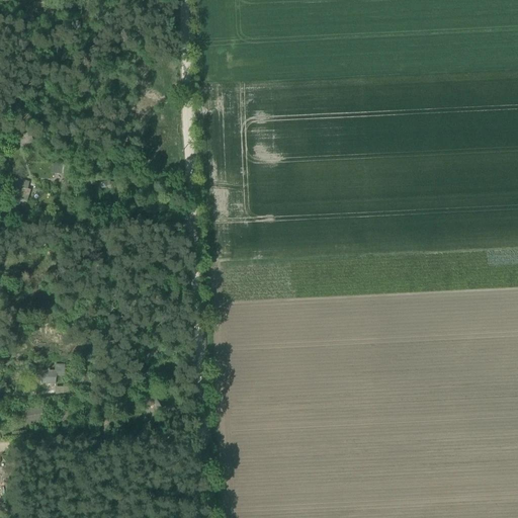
[(30,12),(44,12),(44,3),(30,3),(30,12)]
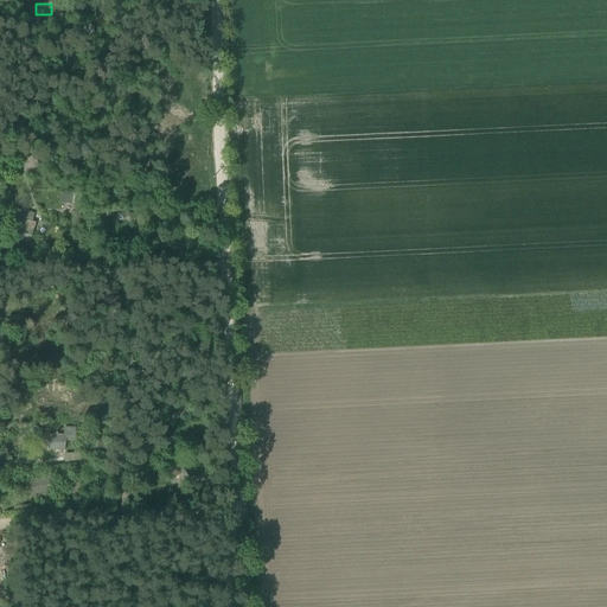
[(34,119),(23,122),(25,129),(32,127),(33,128),(37,127),(34,119)]
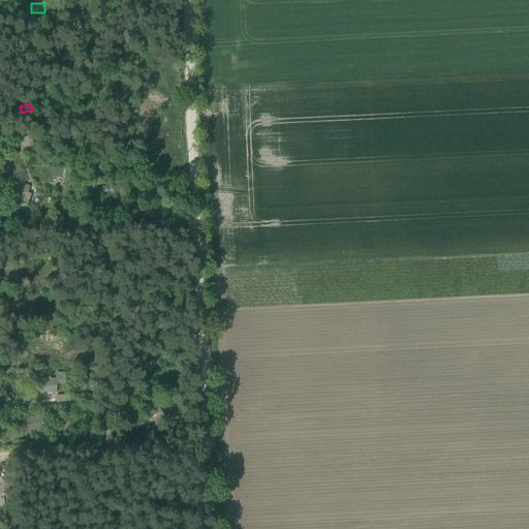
[(31,136),(19,138),(21,151),(33,149),(31,136)]
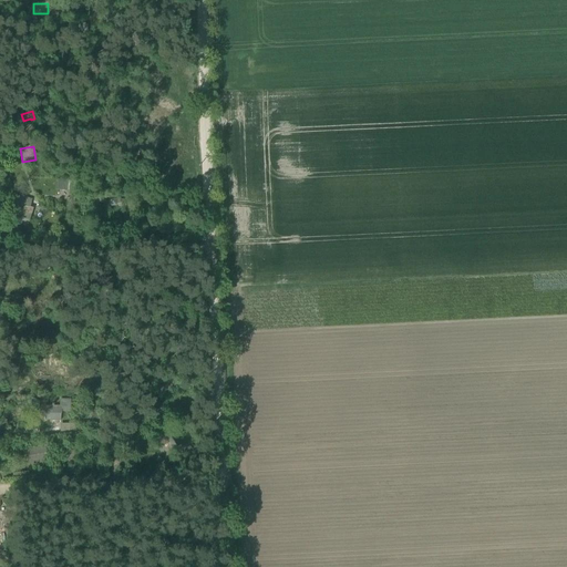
[(57,191),(68,192),(68,181),(58,181),(57,191)]
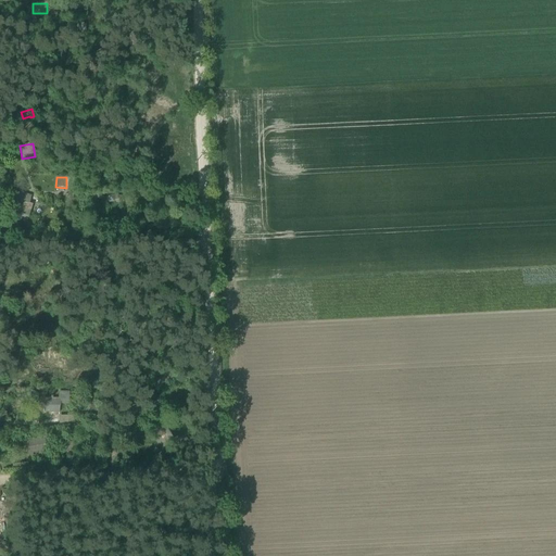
[(16,194),(10,218),(26,223),(33,204),(28,203),(30,199),(16,194)]
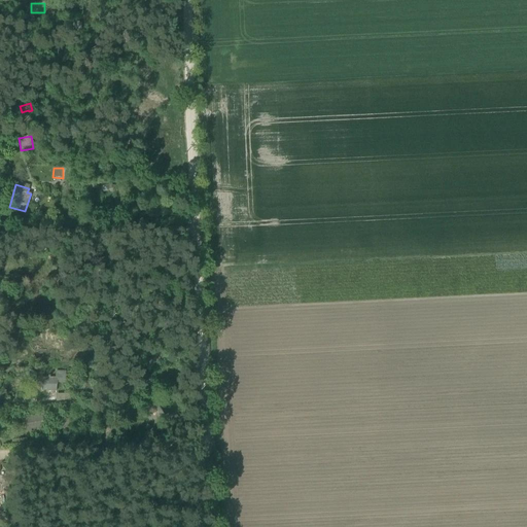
[(110,185),(100,185),(101,192),(108,191),(113,194),(116,187),(110,185)]
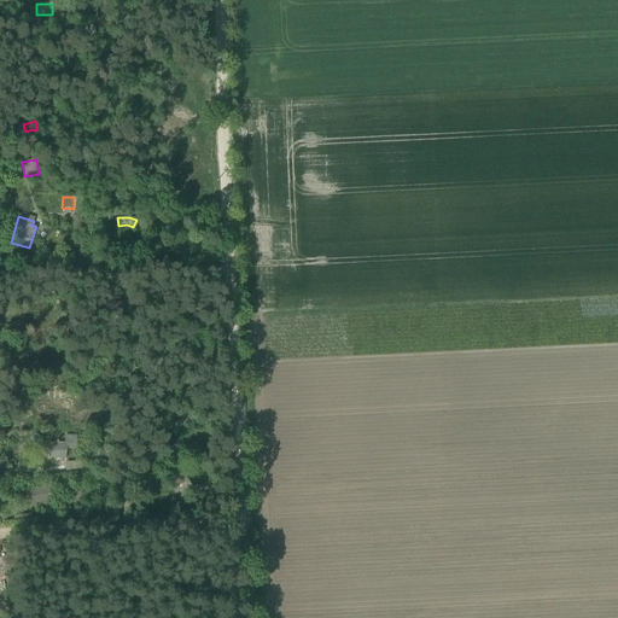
[(127,287),(109,287),(109,303),(127,303),(127,287)]
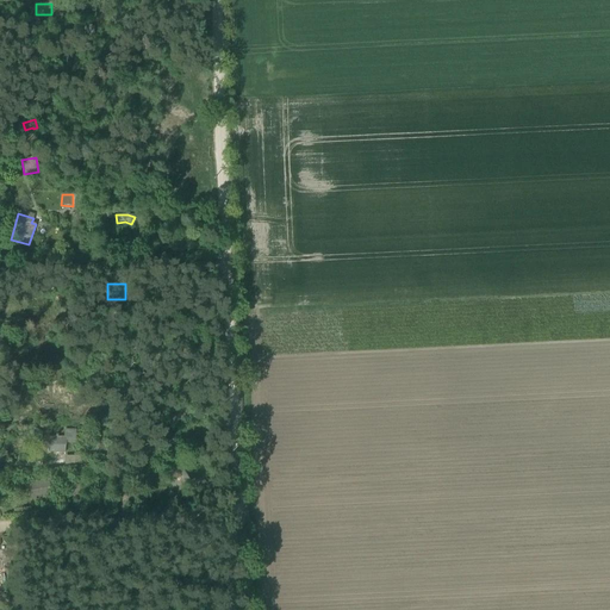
[(36,302),(37,317),(55,315),(54,300),(36,302)]
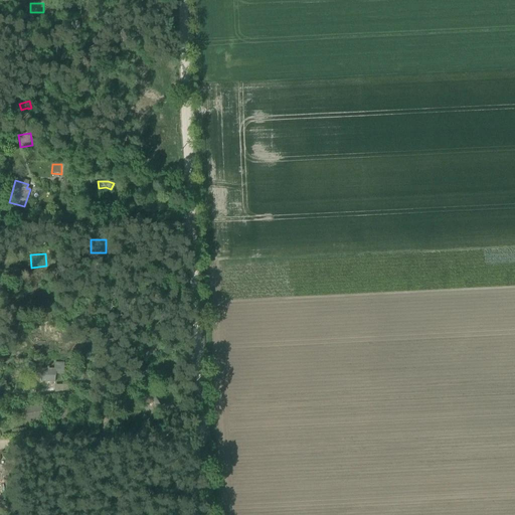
[(35,330),(36,342),(59,340),(57,328),(51,328),(51,326),(49,326),(48,322),(37,324),(37,330),(35,330)]
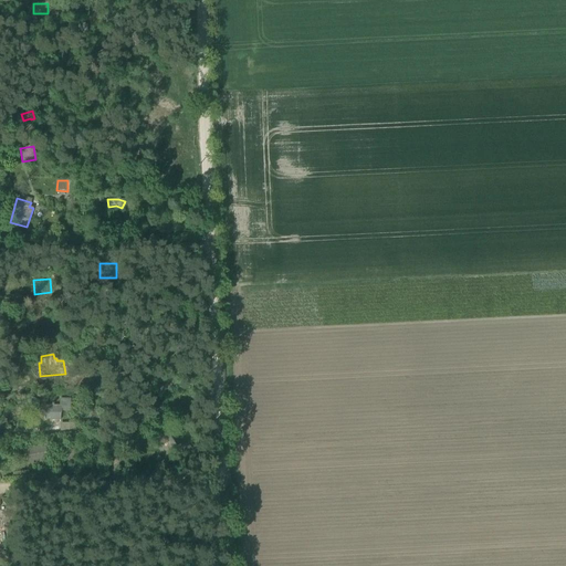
[(81,385),(98,385),(98,375),(80,376),(81,385)]
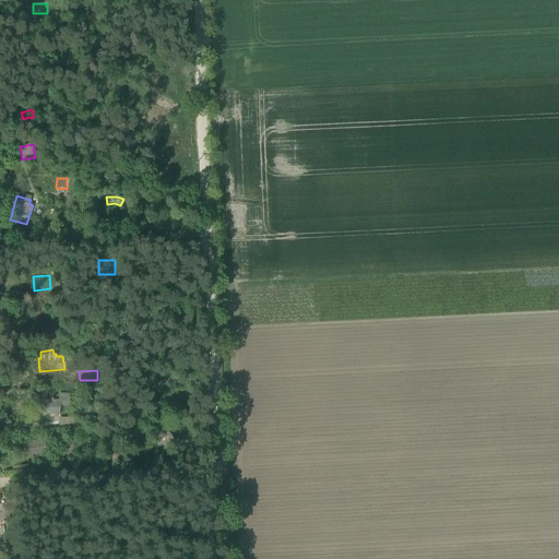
[(111,412),(118,408),(107,392),(96,399),(100,404),(105,402),(111,412)]
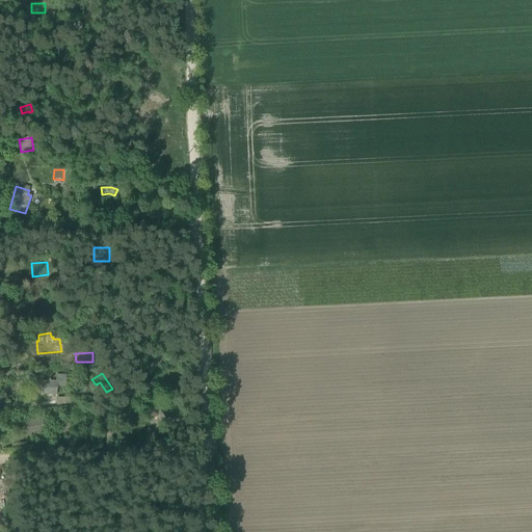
[(180,374),(165,375),(166,388),(181,387),(180,374)]
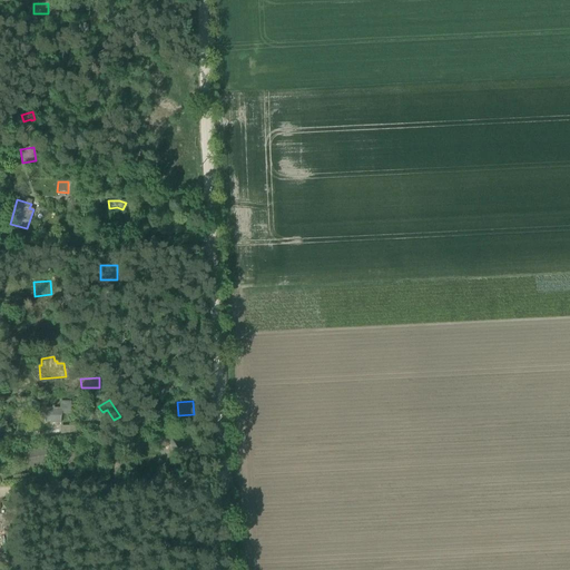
[(45,409),(45,423),(60,423),(60,415),(61,416),(61,414),(70,415),(71,402),(59,402),(60,409),(45,409)]
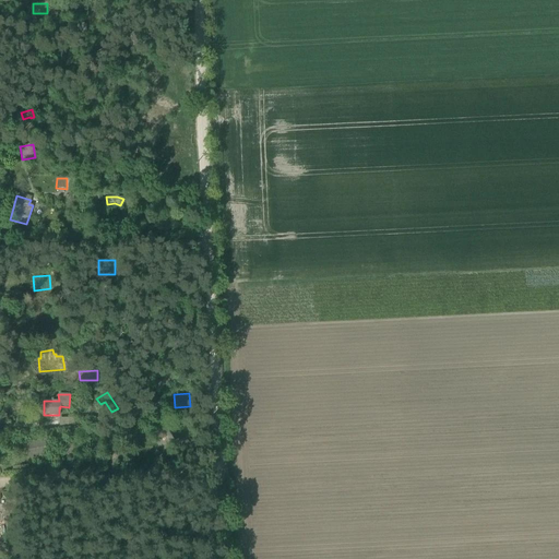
[(90,420),(99,419),(98,405),(91,405),(91,409),(90,409),(90,420)]
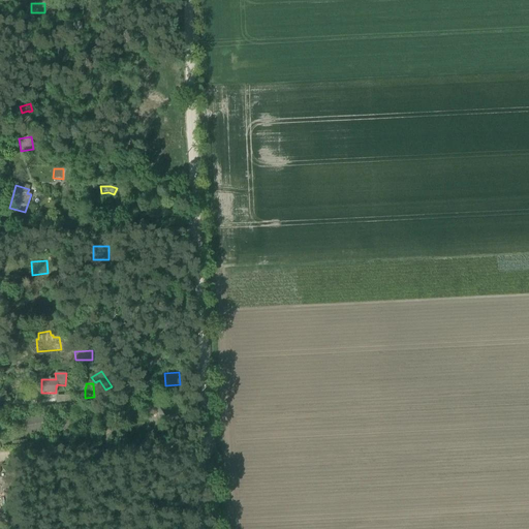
[(55,406),(69,406),(69,396),(55,396),(55,406)]
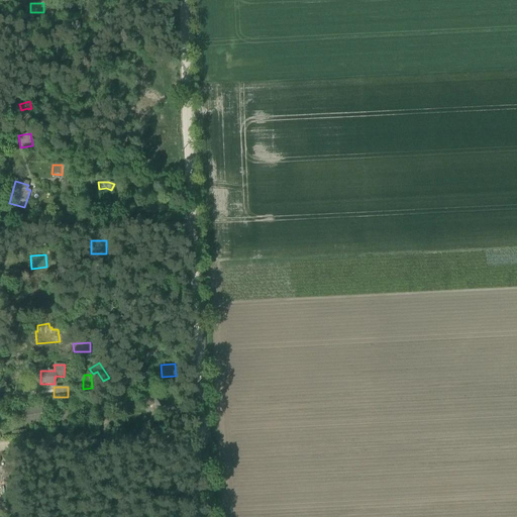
[(160,395),(149,401),(157,410),(166,404),(160,395)]
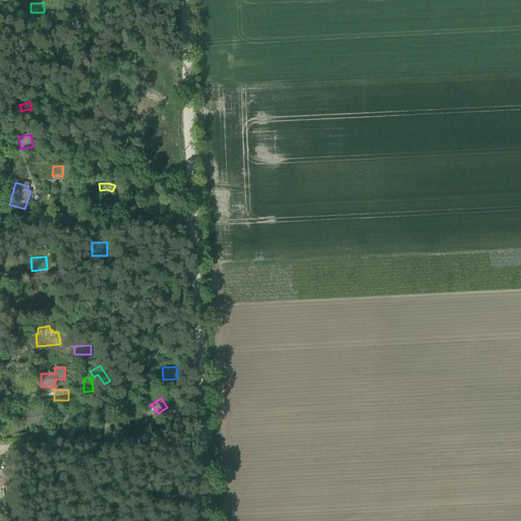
[(72,421),(71,414),(57,415),(59,425),(69,423),(69,421),(72,421)]
